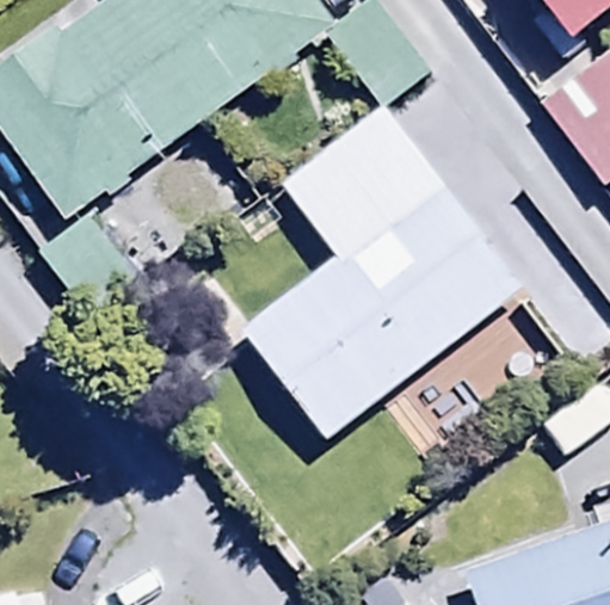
[(63,13),(0,61),(0,127),(65,223),(269,72),(295,76),(299,51),(326,31),(386,110),(437,69),(383,0),(367,0),(340,20),(324,0),(109,0),(74,28),(63,13)]
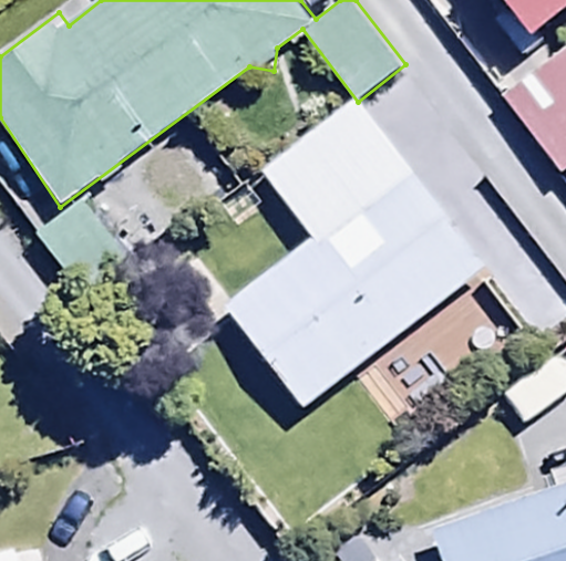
[(490,0),(503,16),(515,6),(539,35),(565,12),(565,0),(490,0)]
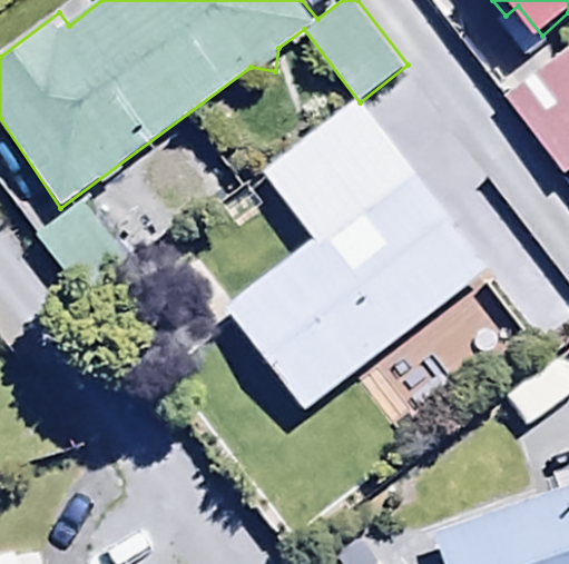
[(311,237),(224,306),(303,409),(464,286),(469,293),(494,274),(356,101),(262,177),(311,237)]
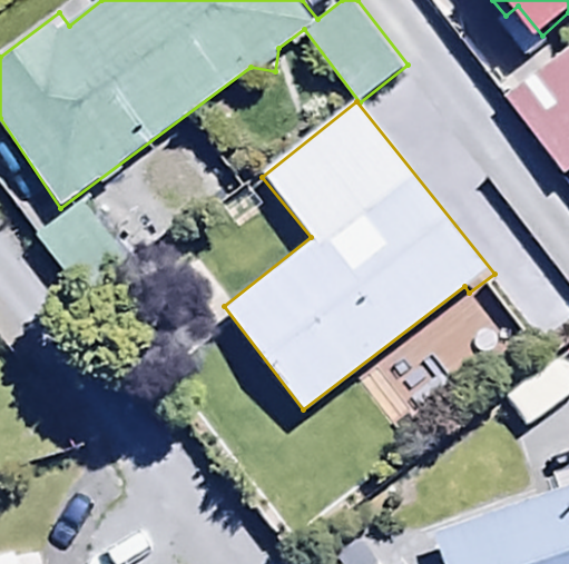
[(35,234),(84,297),(133,259),(84,196),(35,234)]
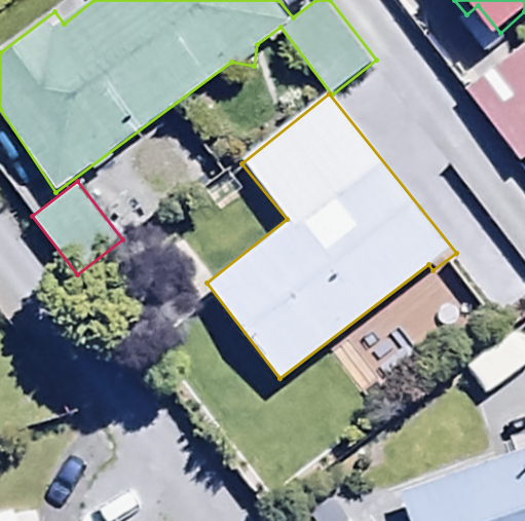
[(0,520),(14,520),(12,511),(0,513),(0,520)]
